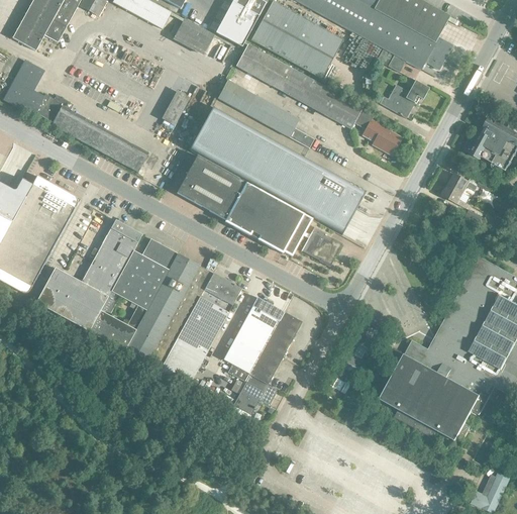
[(31,0),(13,35),(36,48),(44,34),(58,41),(79,0),(31,0)]
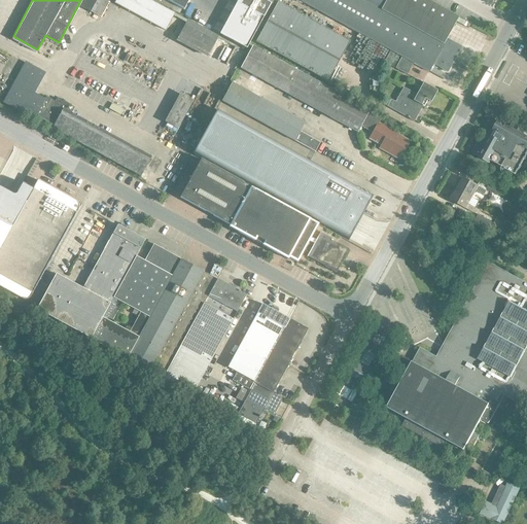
[(115,0),(114,1),(166,29),(174,12),(151,0),(115,0)]
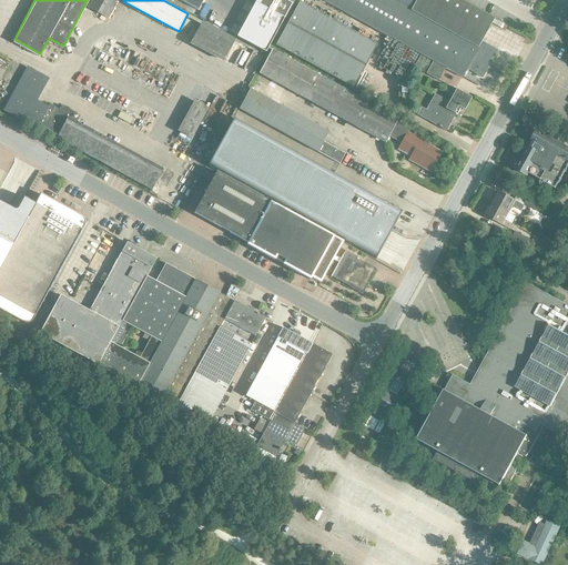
[(254,0),(237,33),(241,36),(265,49),(291,0),(254,0)]
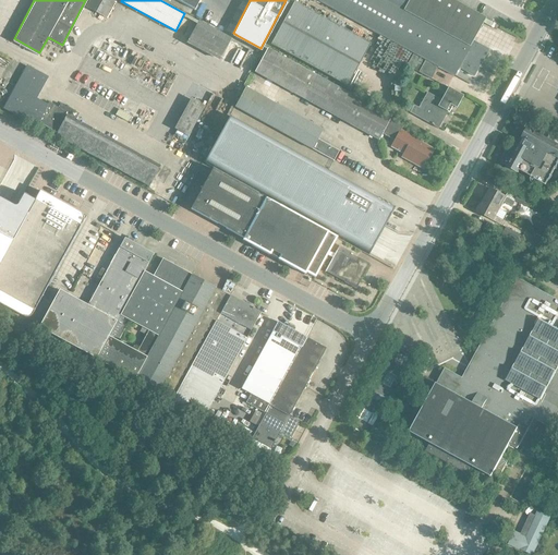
[(294,0),(270,43),(347,85),(371,41),(294,0)]
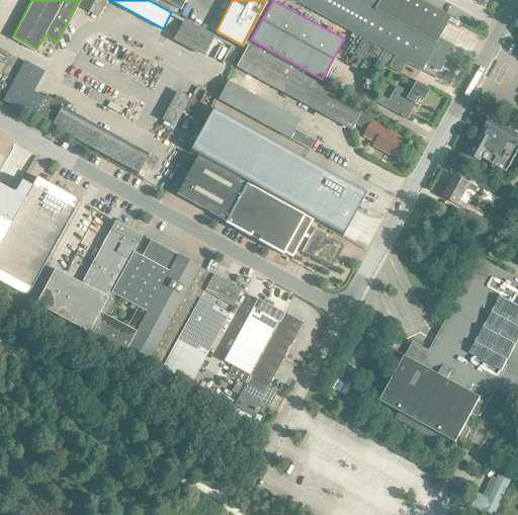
[(294,0),(383,49),(377,60),(400,72),(406,61),(421,69),(425,61),(440,69),(453,45),(439,36),(450,15),(423,0),(294,0)]
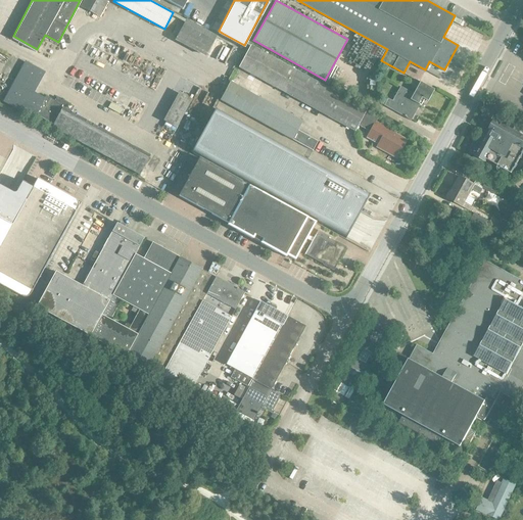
[(186,17),(175,39),(205,55),(218,34),(186,17)]
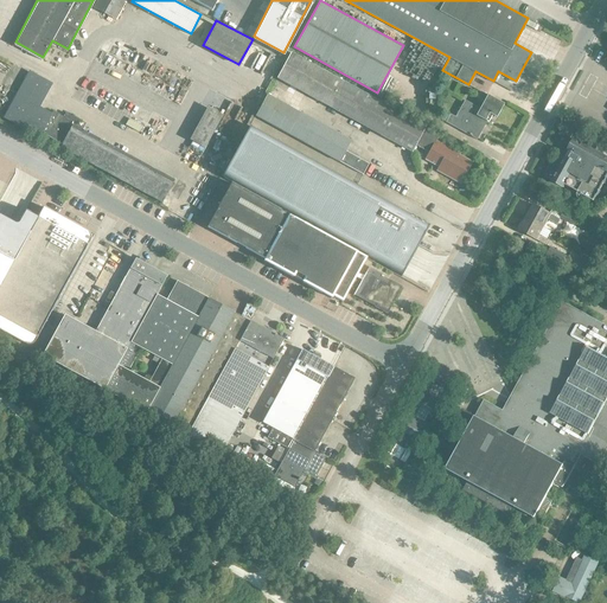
[(291,51),(278,76),(411,151),(426,126),(291,51)]
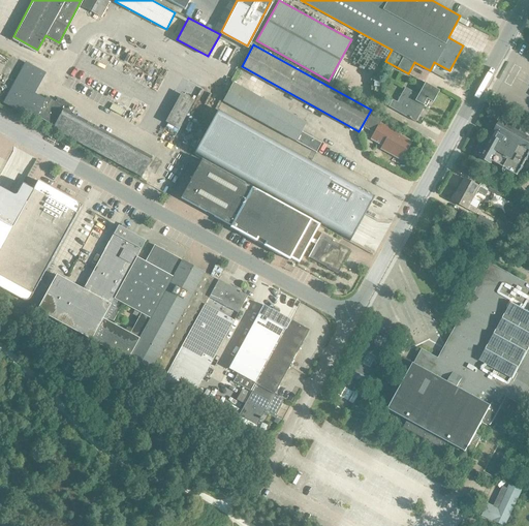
[(26,62),(4,101),(24,112),(25,109),(55,124),(53,127),(142,175),(152,156),(64,109),(62,104),(47,96),(44,98),(34,93),(45,72),(26,62)]
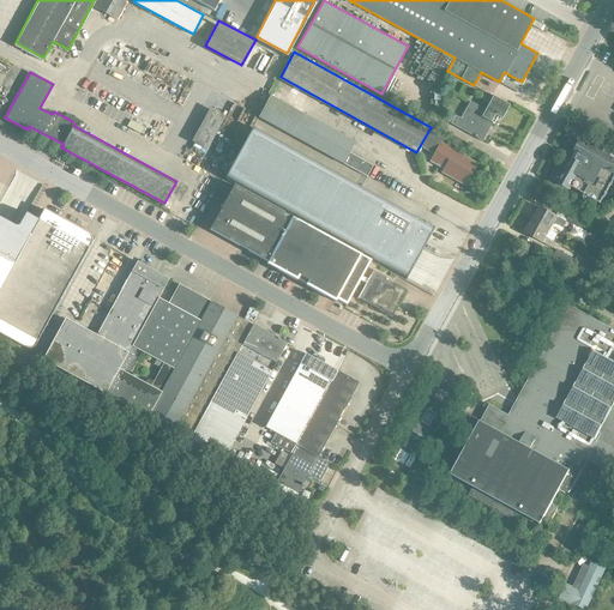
[(228,77),(222,85),(230,90),(235,82),(228,77)]
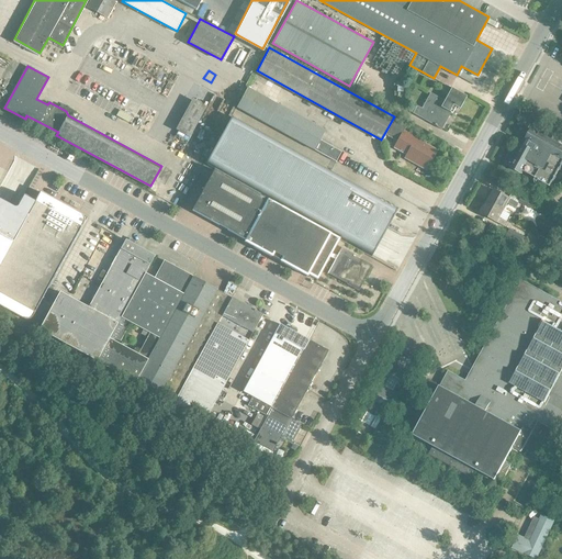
[(429,92),(417,115),(441,127),(453,104),(460,108),(467,94),(444,82),(440,89),(447,92),(444,99),(429,92)]
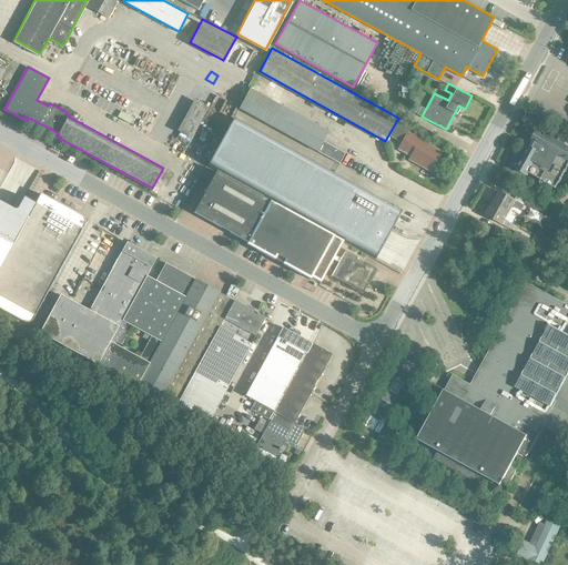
[(214,168),(192,210),(247,241),(246,243),(311,278),(312,275),(321,281),(343,240),(365,252),(391,205),(333,173),(345,152),(323,140),(328,130),(251,87),(240,106),(241,107),(213,158),(232,168),(227,175),(214,168)]
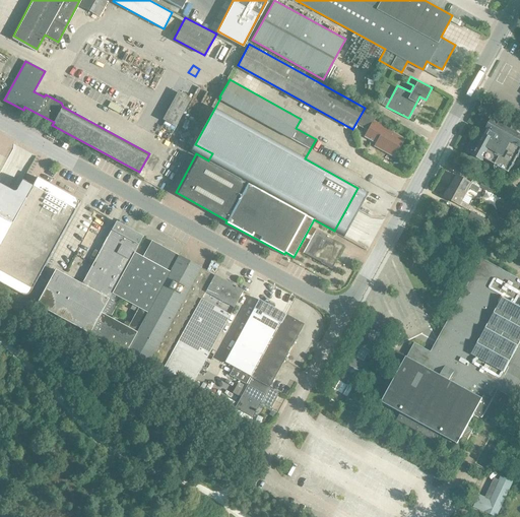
[(178,90),(161,119),(176,125),(191,97),(178,90)]
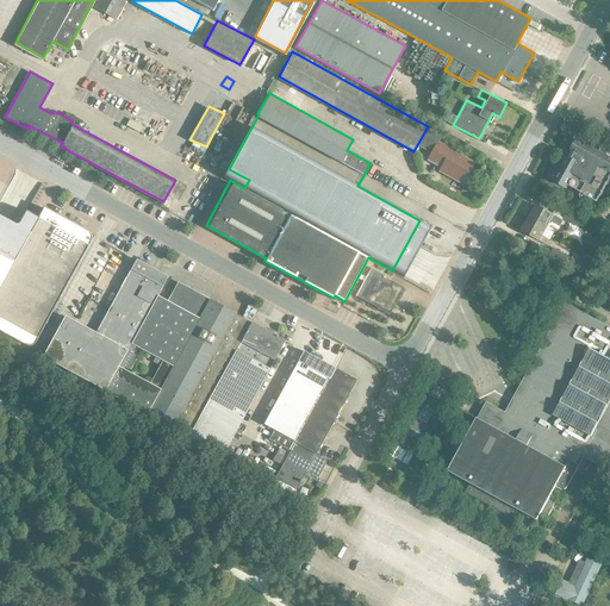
[(566,124),(558,139),(568,145),(577,130),(566,124)]
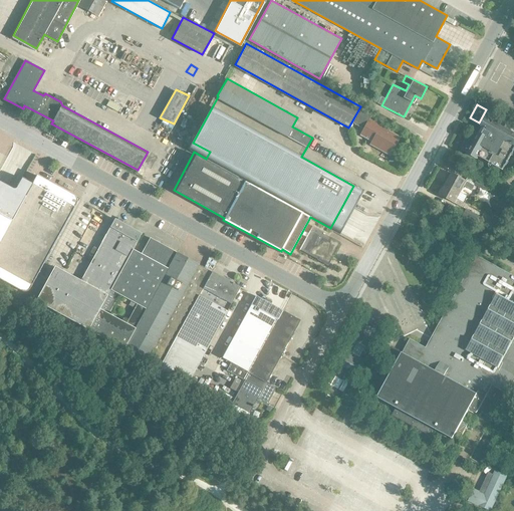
[(183,109),(177,124),(185,128),(190,112),(183,109)]
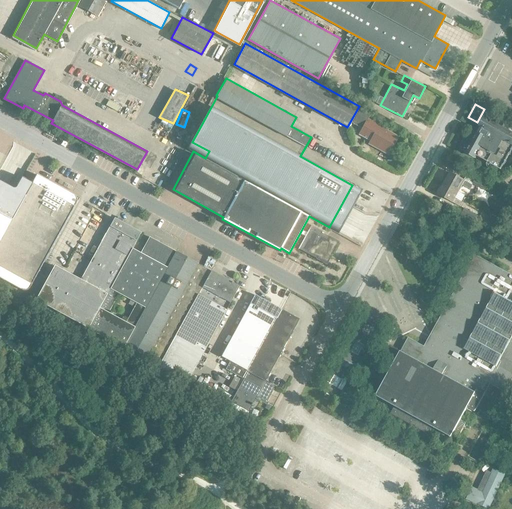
[(476,131),(465,151),(475,156),(476,154),(490,162),(501,168),(503,164),(504,164),(506,160),(510,153),(511,149),(511,148),(511,131),(485,116),(479,126),(480,126),(477,131),(476,131)]
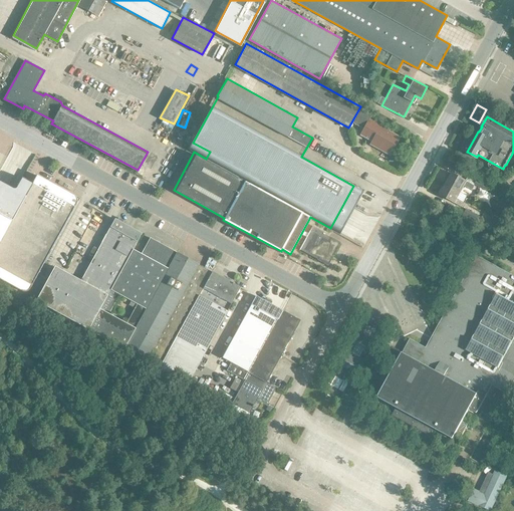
[(368,118),(360,134),(372,140),(370,143),(390,154),(400,137),(380,126),(381,125),(368,118)]
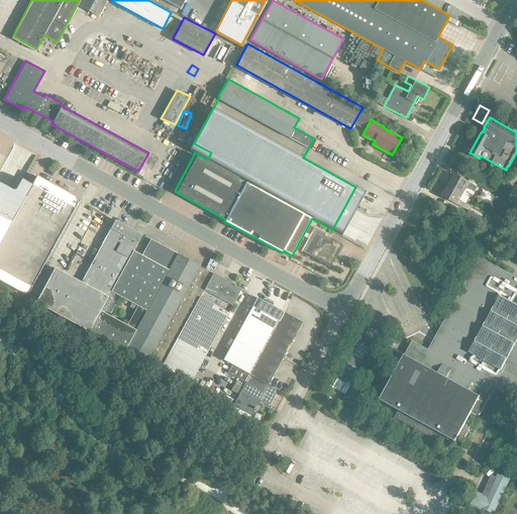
[(75,146),(73,151),(97,163),(99,158),(75,146)]
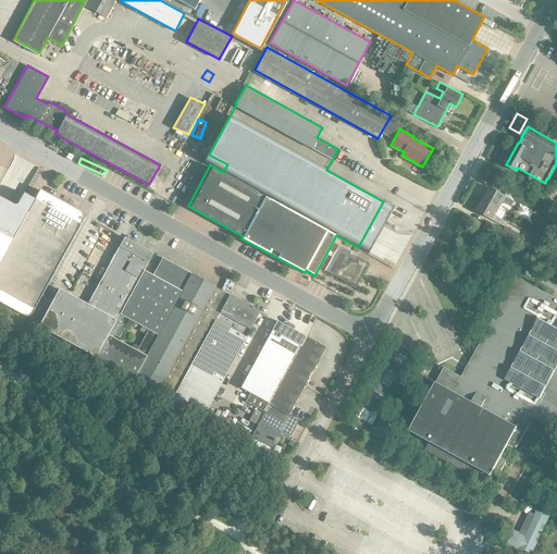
[(16,194),(22,180),(15,176),(10,192),(16,194)]
